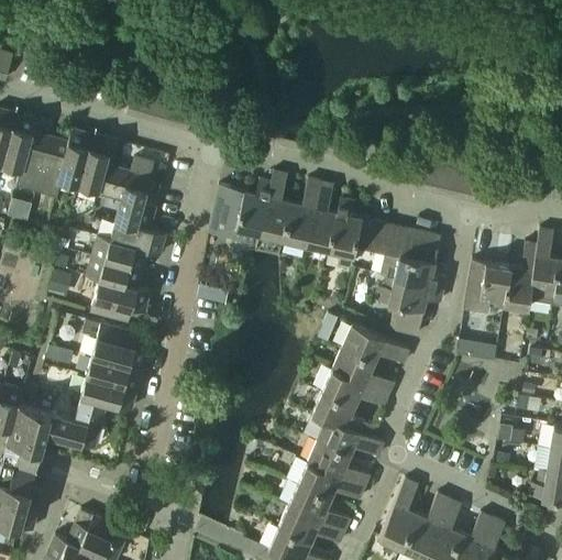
[(1,52),(0,53),(0,78),(6,80),(13,55),(1,52)]
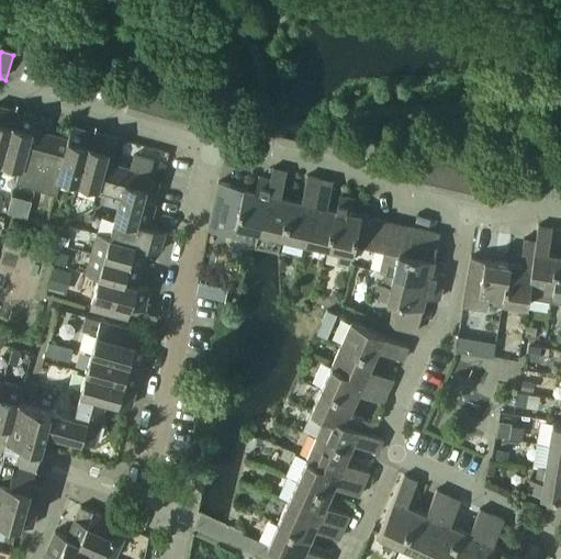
[(0,161),(2,164),(17,112),(0,107),(0,161)]
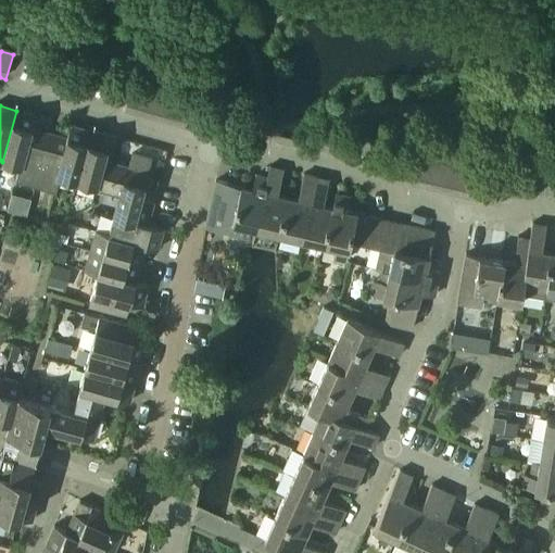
[(16,111),(2,162),(21,166),(22,166),(32,129),(33,129),(36,116),(16,111)]
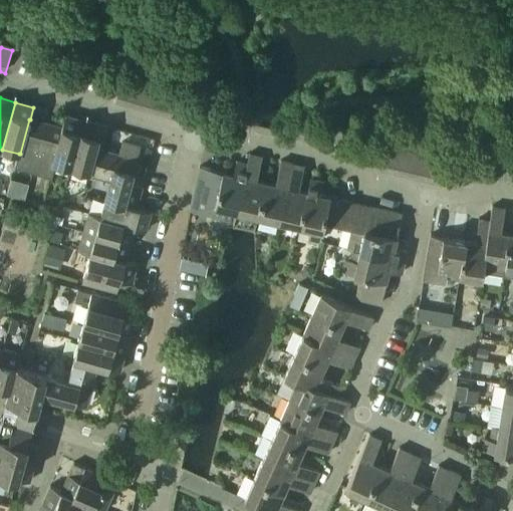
[(56,164),(72,169),(84,122),(66,117),(63,129),(64,129),(55,164),(56,164)]
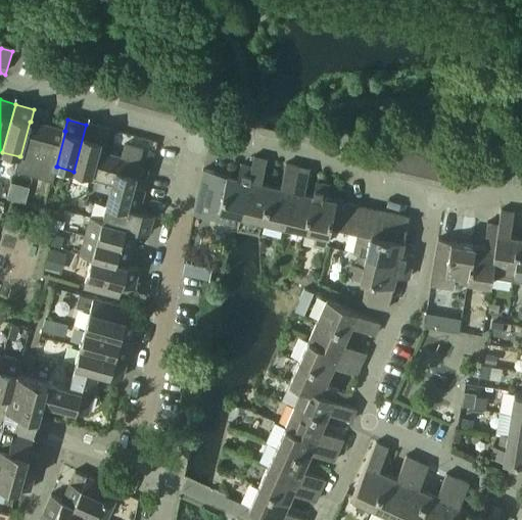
[(35,174),(47,126),(31,122),(30,122),(20,156),(19,156),(15,169),(35,174)]
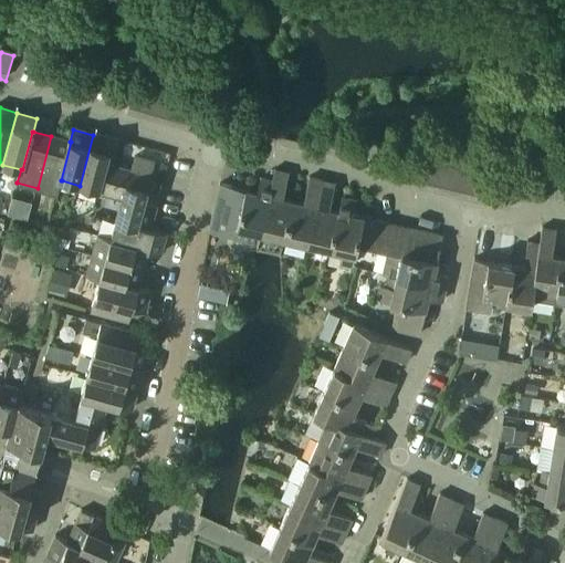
[(93,135),(80,186),(112,194),(118,168),(107,165),(114,141),(93,135)]
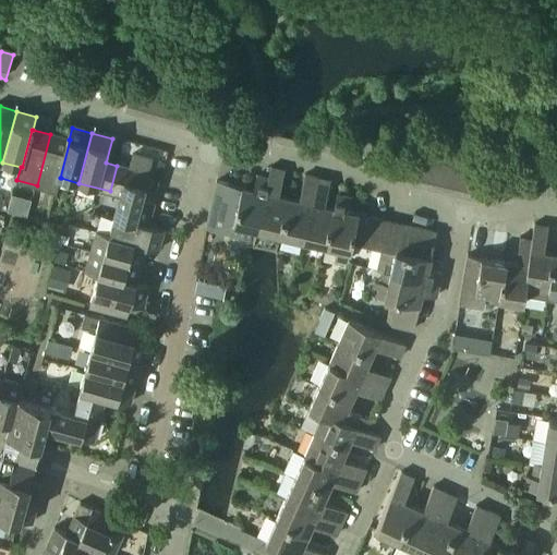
[(70,140),(69,140),(50,134),(37,185),(57,191),(61,178),(60,178),(70,140)]
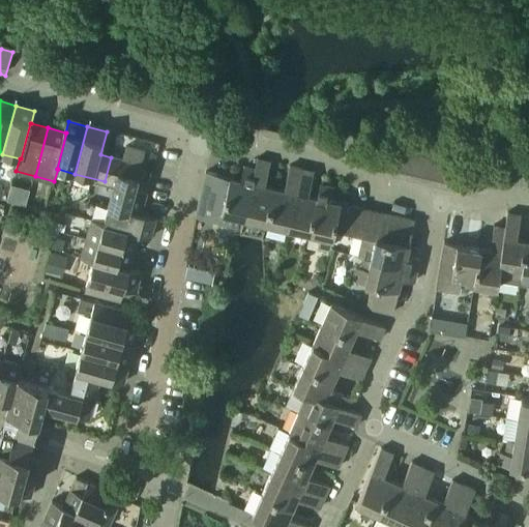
[(111,157),(105,181),(115,185),(109,208),(129,213),(129,212),(142,215),(147,194),(136,191),(142,166),(141,166),(145,153),(116,145),(112,157),(111,157)]
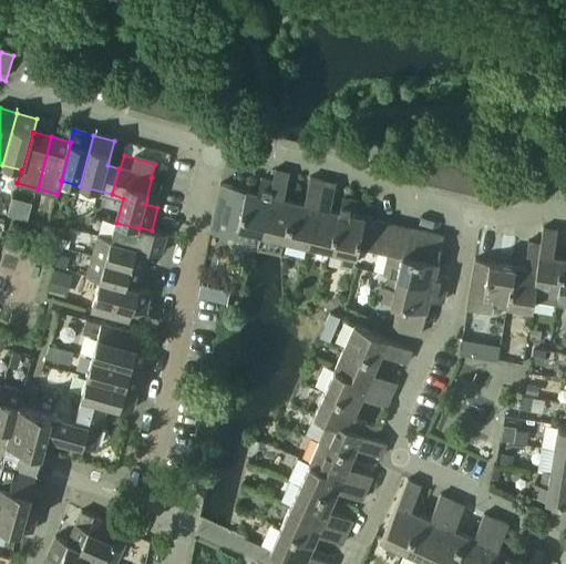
[(420,190),(433,193),(440,167),(426,164),(420,190)]
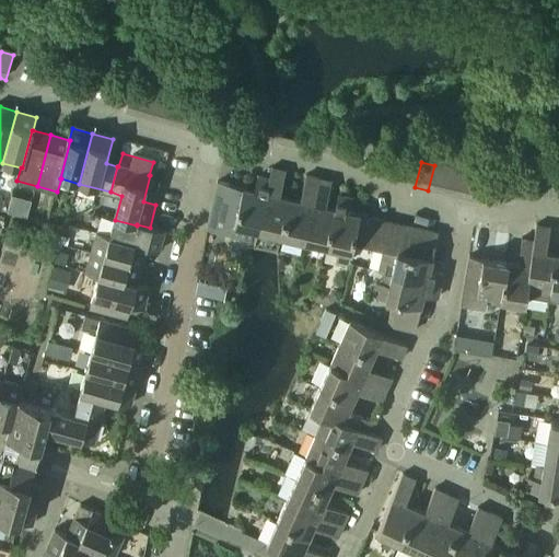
[(441,194),(446,167),(434,165),(428,190),(441,194)]
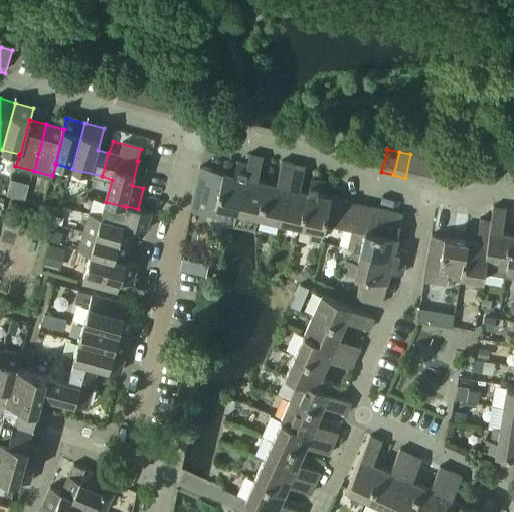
[(416,180),(422,157),(410,154),(405,178),(416,180)]
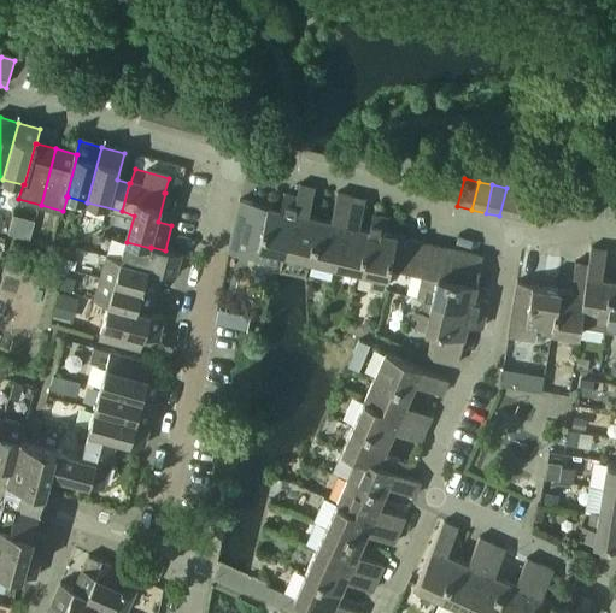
[(285,260),(310,266),(321,220),(310,218),(316,190),(300,187),(298,199),(299,199),(285,260)]
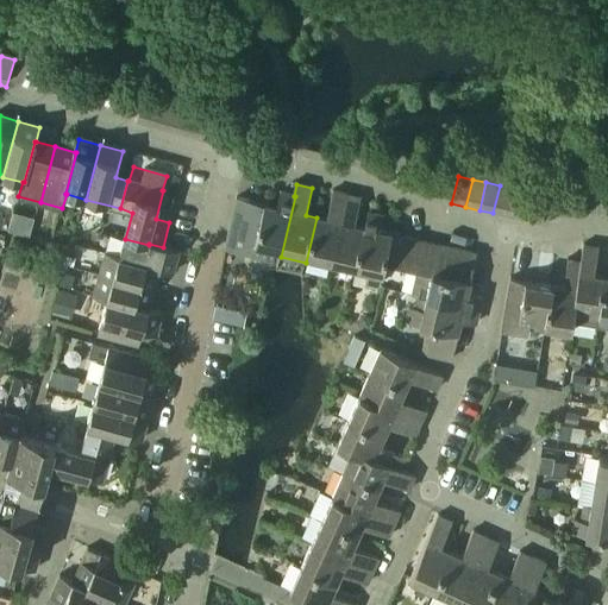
[(507,216),(514,189),(500,186),(493,213),(507,216)]
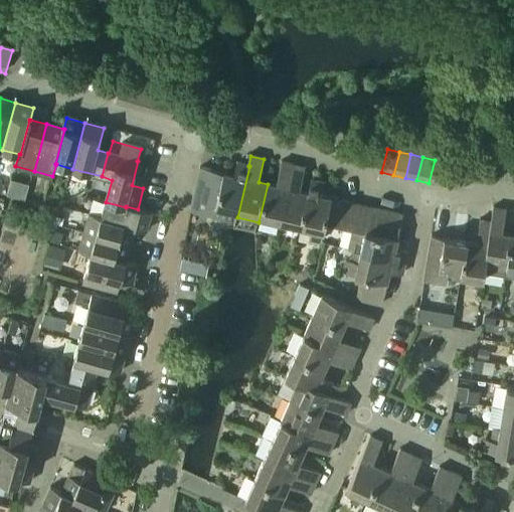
[(441,186),(446,162),(435,160),(429,183),(441,186)]
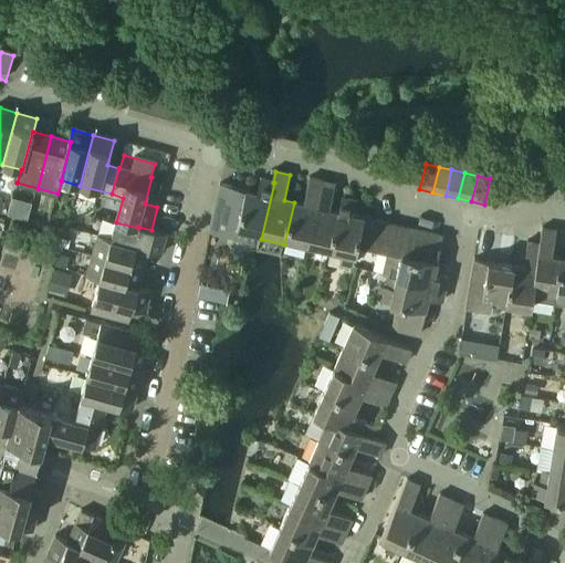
[(294,202),(284,244),(307,250),(323,183),(311,179),(304,205),(294,202)]
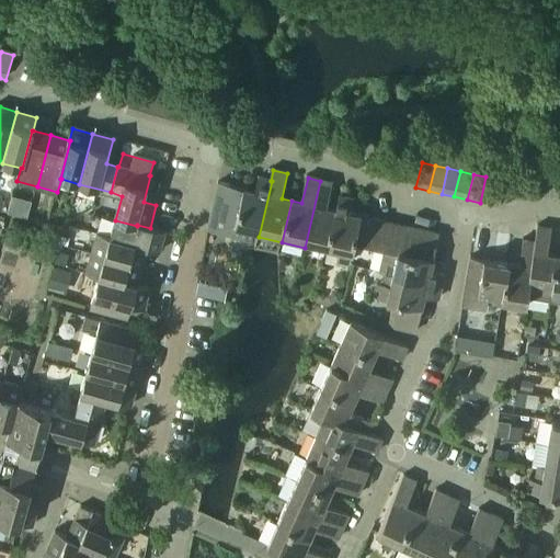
[(247,235),(259,237),(272,181),(271,181),(260,179),(255,193),(231,186),(219,184),(213,213),(208,232),(246,240),(247,235)]
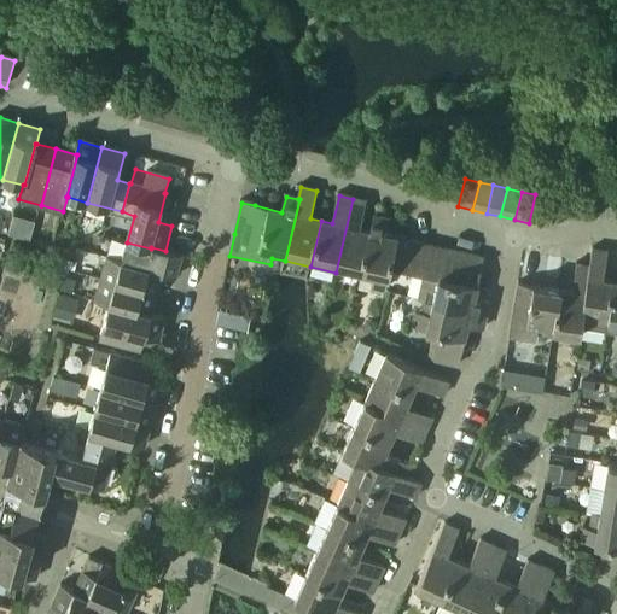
[(353,199),(336,273),(361,279),(372,233),(371,233),(361,231),(367,203),(353,199)]
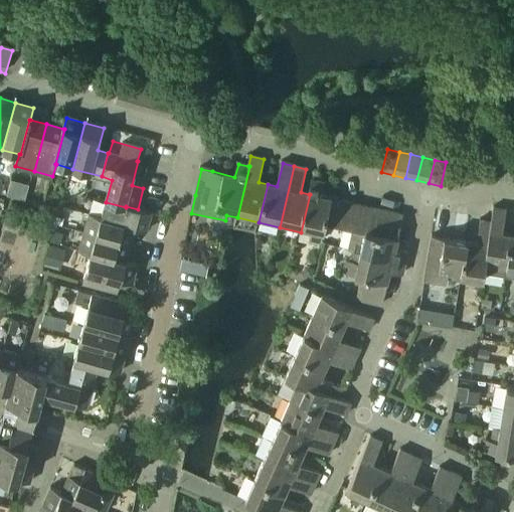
[(310,194),(301,232),(312,234),(311,240),(322,243),(326,224),(349,229),(354,204),(322,197),(325,184),(312,181),(309,194),(310,194)]
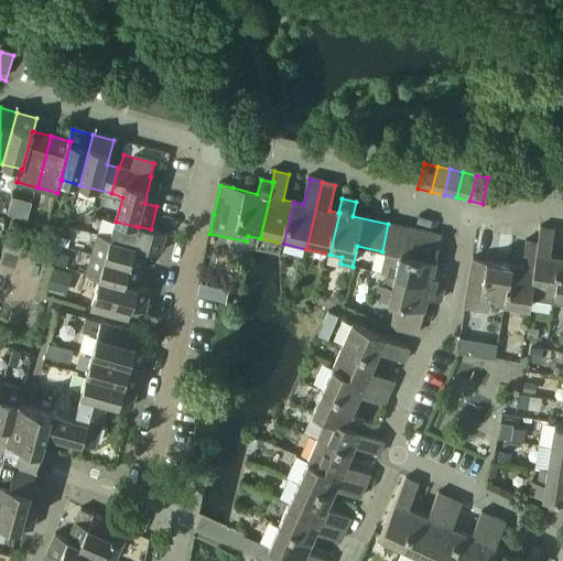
[(149,250),(149,252),(161,256),(168,234),(151,229),(138,226),(138,227),(116,222),(111,239),(111,240),(149,250)]
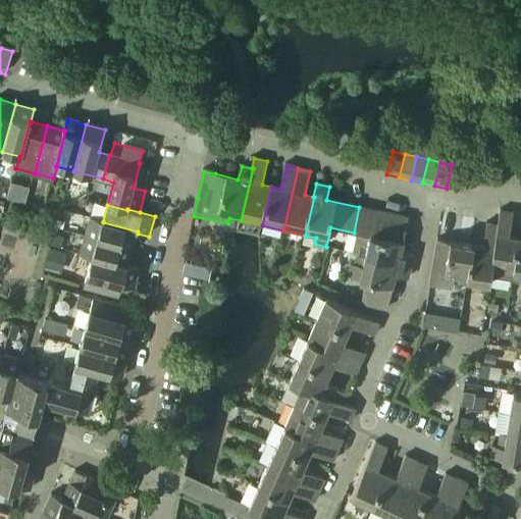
[(371,210),(359,207),(354,232),(359,234),(359,232),(366,235),(371,210)]
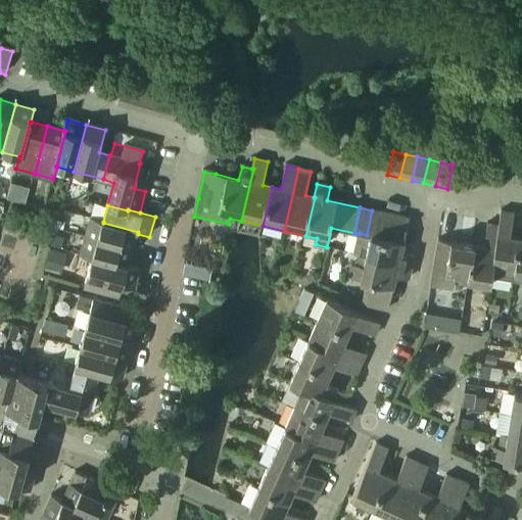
[(384,214),(372,210),(367,235),(378,237),(381,226),(384,214)]
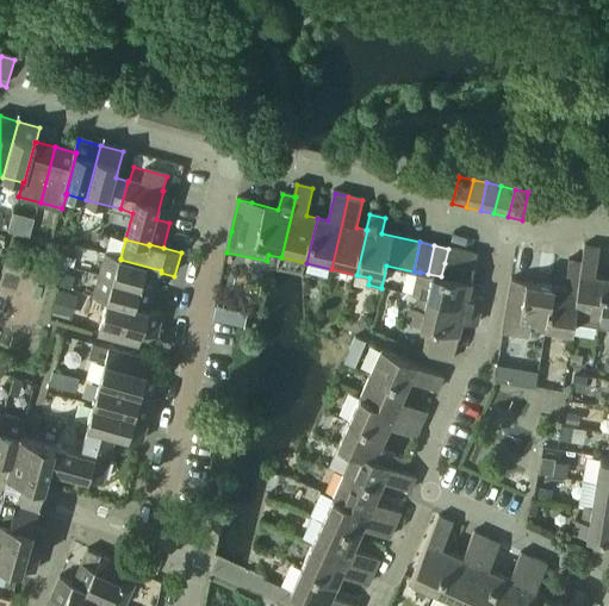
[(600,329),(607,280),(596,277),(601,249),(585,247),(583,263),(584,263),(582,275),(576,313),(577,313),(575,325),(600,329)]
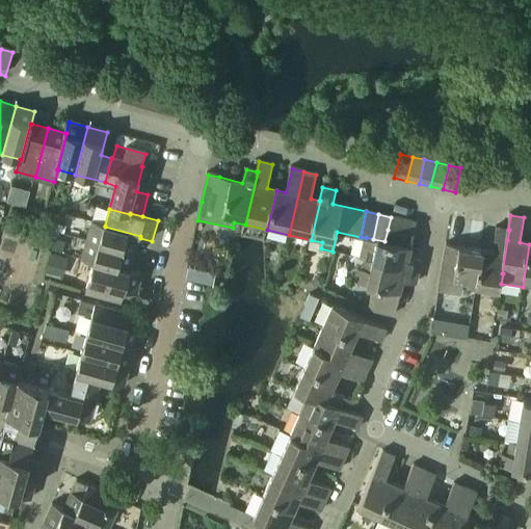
[(391,217),(388,230),(415,236),(417,223),(391,217)]
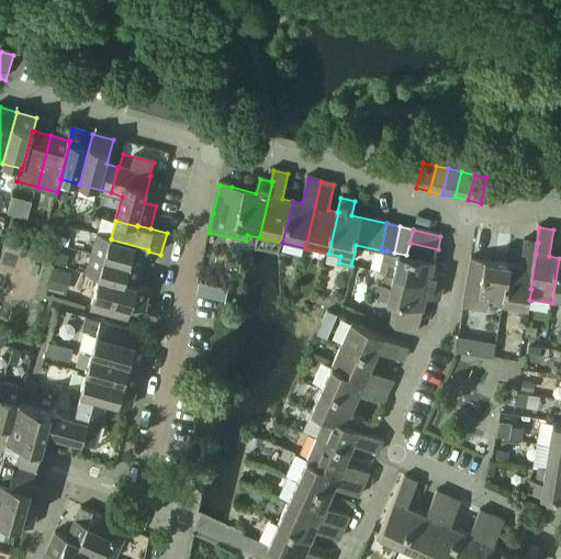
[(92,255),(143,269),(148,252),(148,249),(111,239),(111,238),(98,235),(92,255)]
